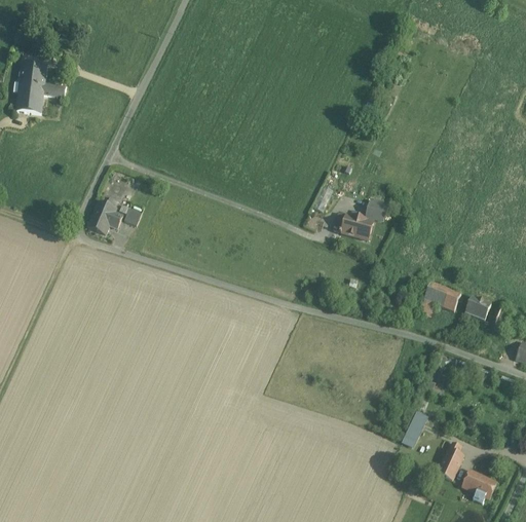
[(47,64),(23,61),(19,89),(43,92),(44,82),(47,64)]
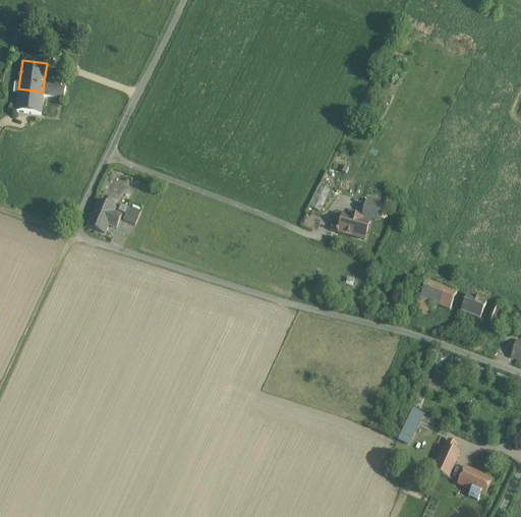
[(65,84),(44,81),(43,92),(63,95),(65,84)]
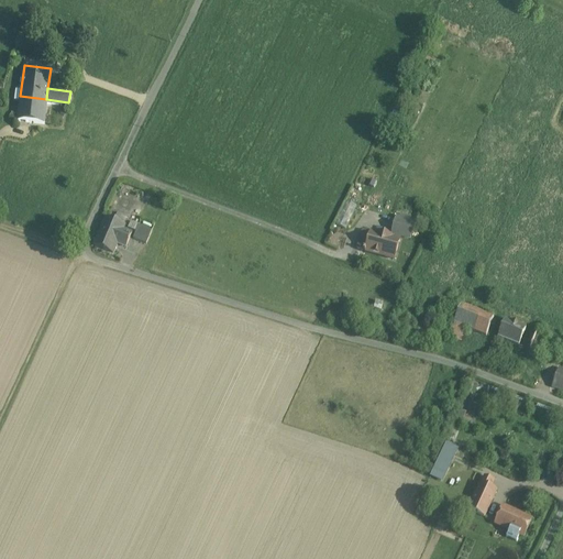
[(46,99),(20,96),(17,117),(44,120),(46,99)]
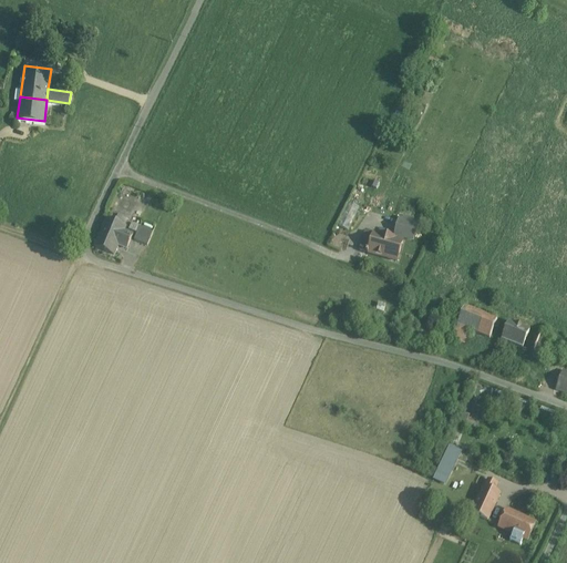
[(348,198),(337,222),(348,227),(360,204),(348,198)]
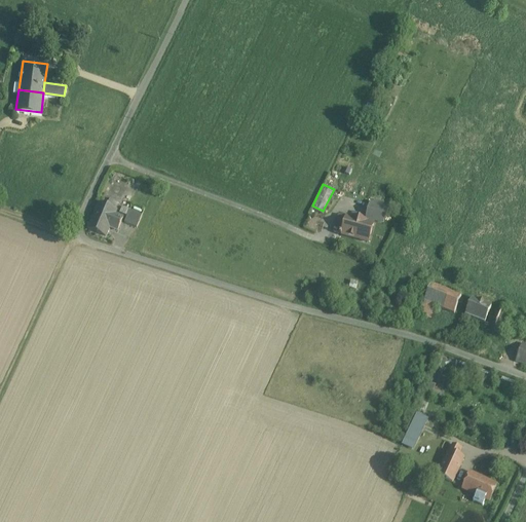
[(116,206),(99,198),(87,225),(105,232),(109,223),(117,226),(122,214),(114,210),(116,206)]
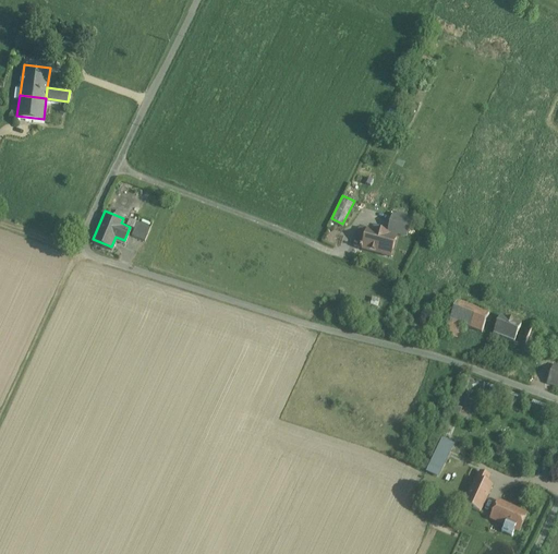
[(411,217),(392,213),(388,228),(407,233),(411,217)]
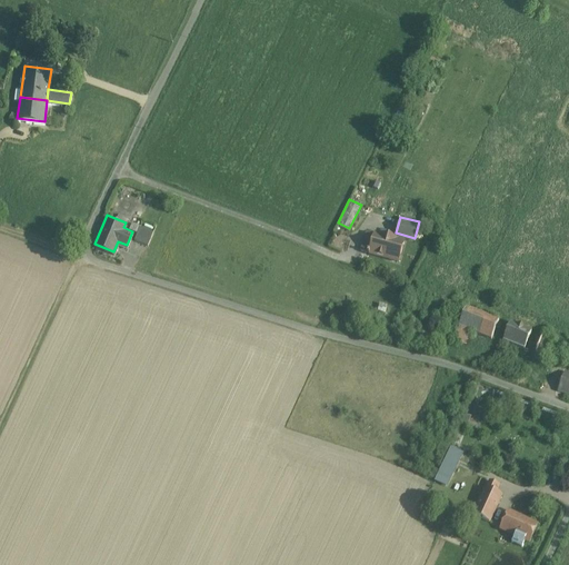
[(140,224),(135,237),(141,240),(147,227),(140,224)]
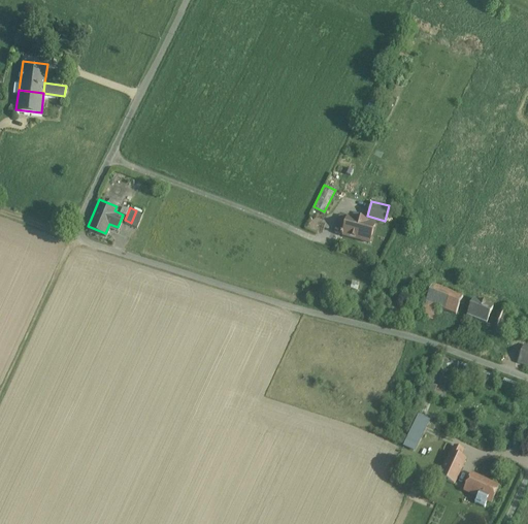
[(142,213),(136,210),(131,223),(137,225),(142,213)]
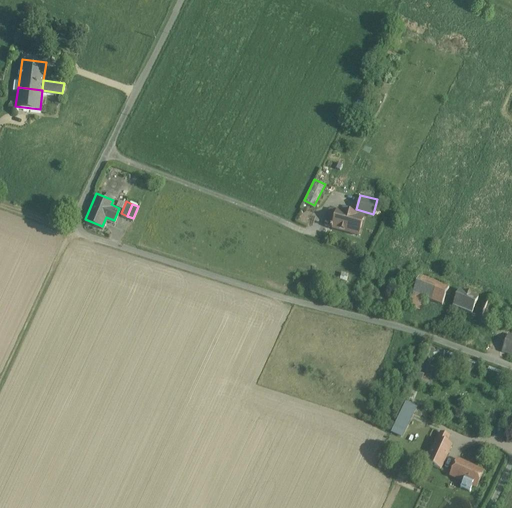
[(364,214),(336,207),(336,209),(329,207),(325,223),(358,232),(364,214)]
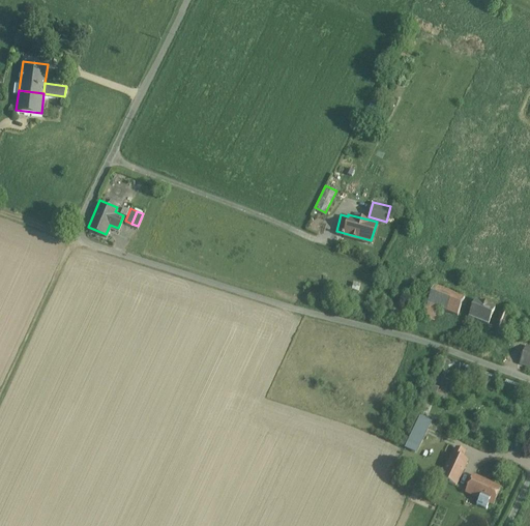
[(428,300),(438,304),(458,313),(465,295),(435,283),(428,300)]
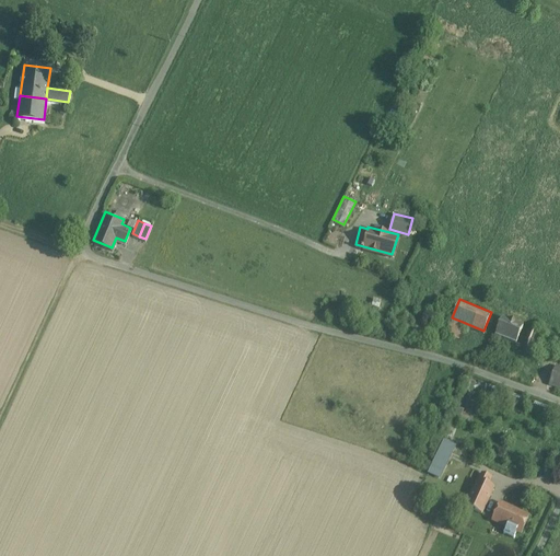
[(523,322),(502,313),(496,332),(515,339),(523,322)]
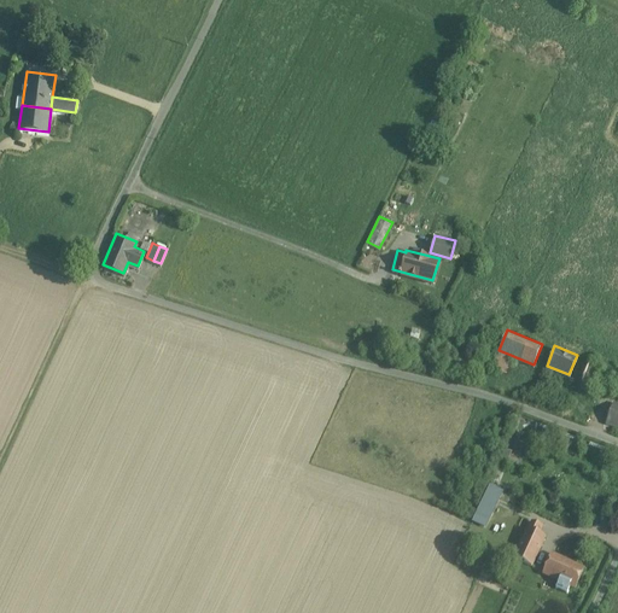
[(455,350),(449,363),(456,366),(462,352),(455,350)]
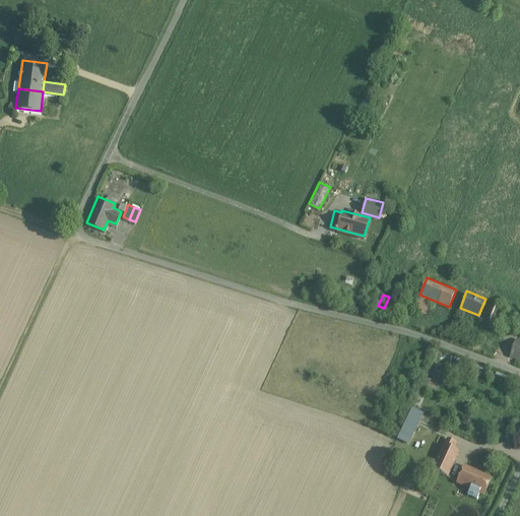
[(430,299),(419,295),(413,309),(425,313),(430,299)]
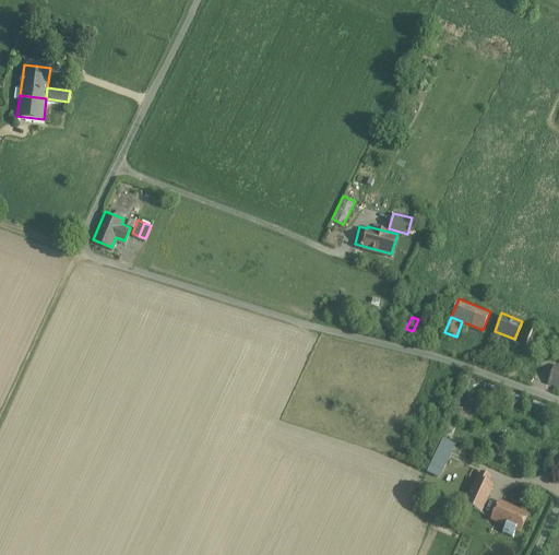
[(558,349),(558,335),(533,326),(525,343),(557,355),(558,349)]
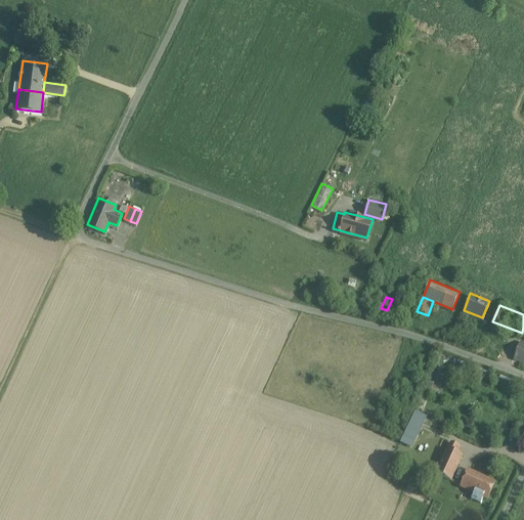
[(523,340),(520,339),(514,356),(523,359),(523,340)]
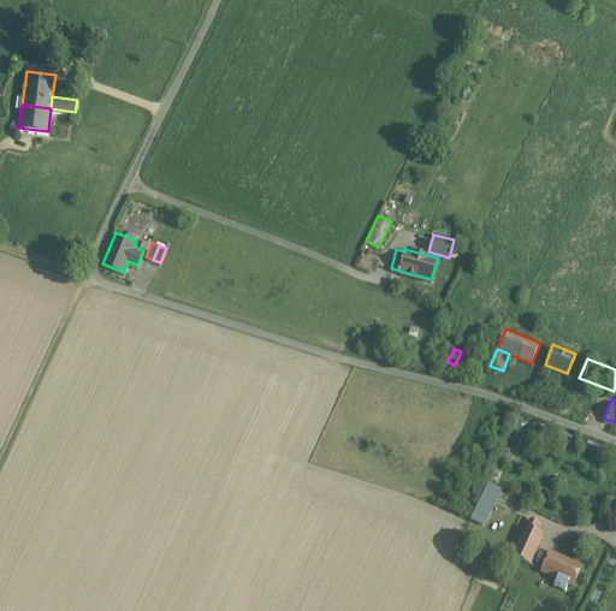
[(503,426),(487,421),(485,428),(501,433),(503,426)]
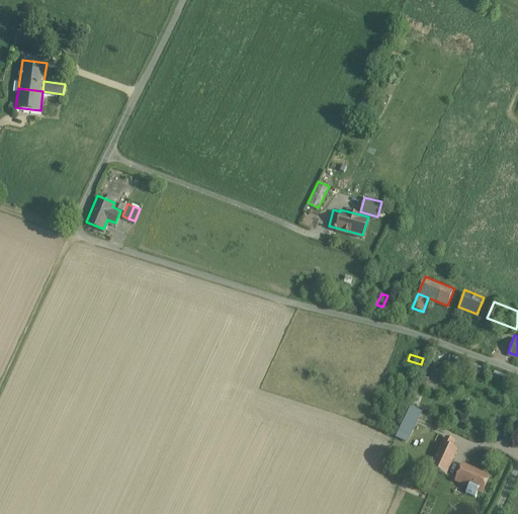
[(421,372),(412,395),(418,397),(427,375),(421,372)]
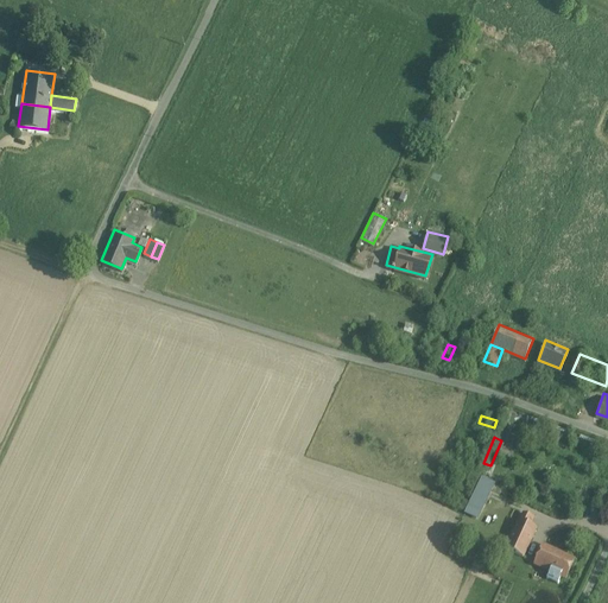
[(492,480),(481,475),(464,509),(474,515),(492,480)]
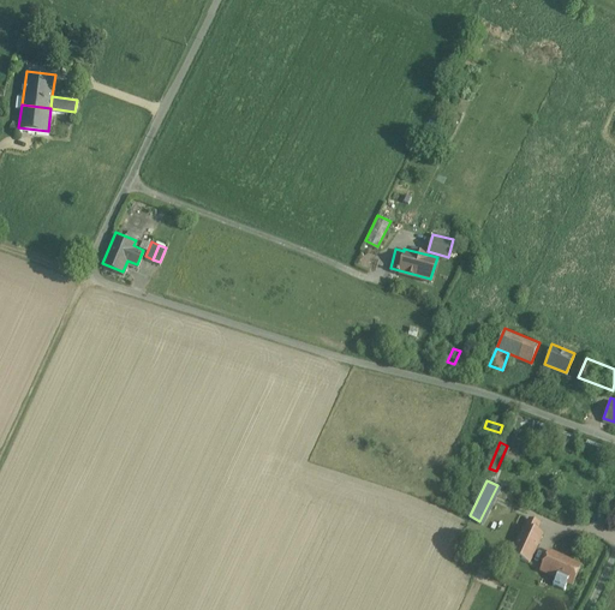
[(542,531),(525,524),(521,532),(538,539),(542,531)]
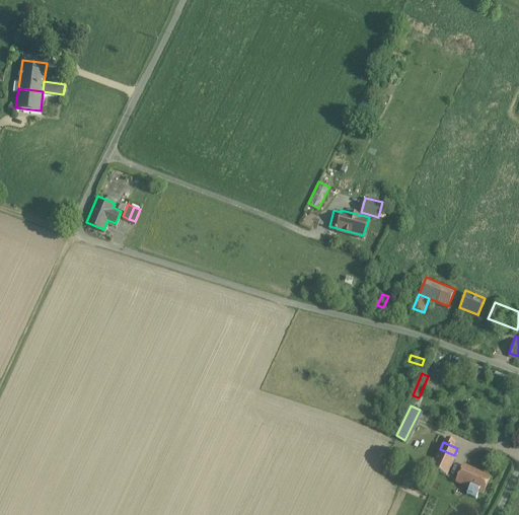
[(454,455),(440,449),(432,465),(446,472),(454,455)]
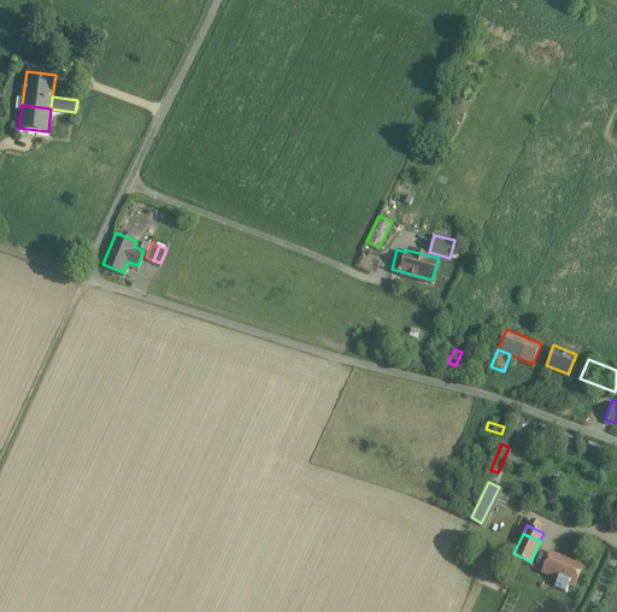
[(564,557),(551,551),(542,569),(558,576),(556,582),(556,581),(554,583),(566,589),(568,587),(566,587),(569,581),(574,583),(582,565),(573,562),(564,558),(564,557)]
